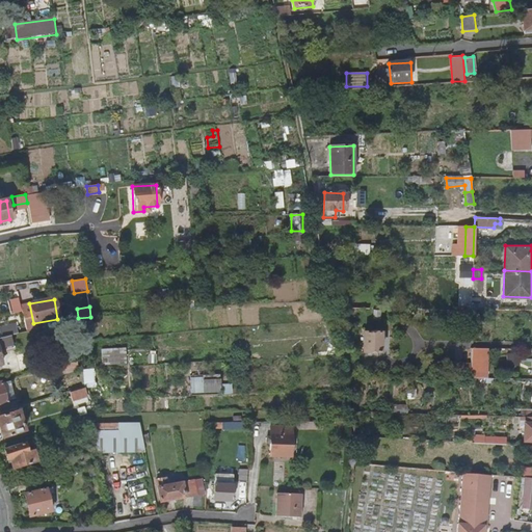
[(378,329),(362,329),(361,349),(377,350),(378,329)]
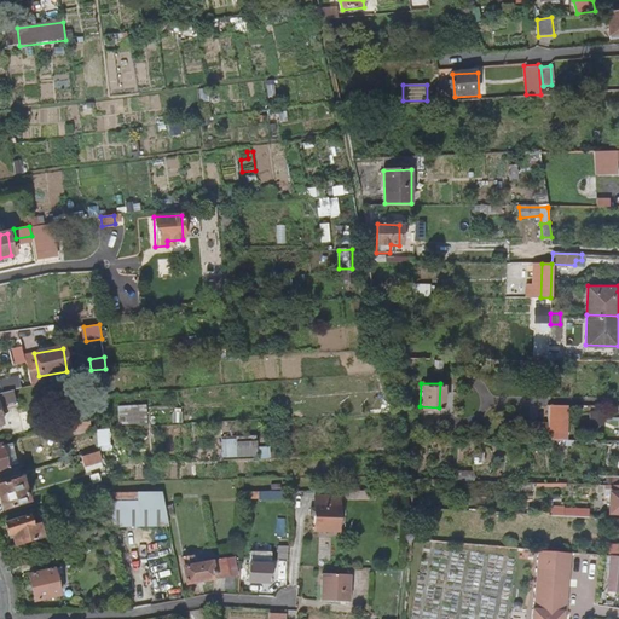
[(17,403),(15,389),(0,392),(0,423),(3,423),(0,410),(0,409),(5,409),(5,406),(17,403)]
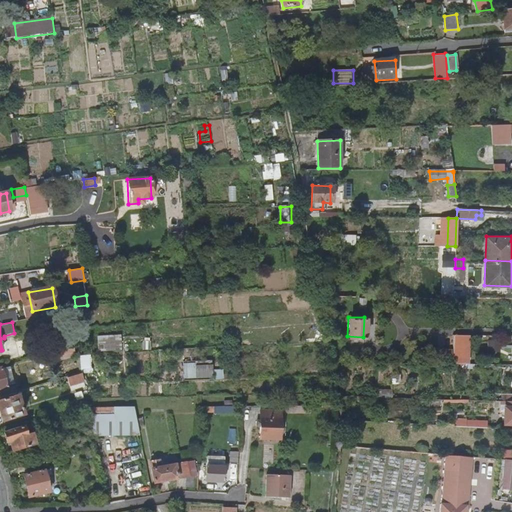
[(121,335),(97,336),(98,351),(122,350),(121,335)]
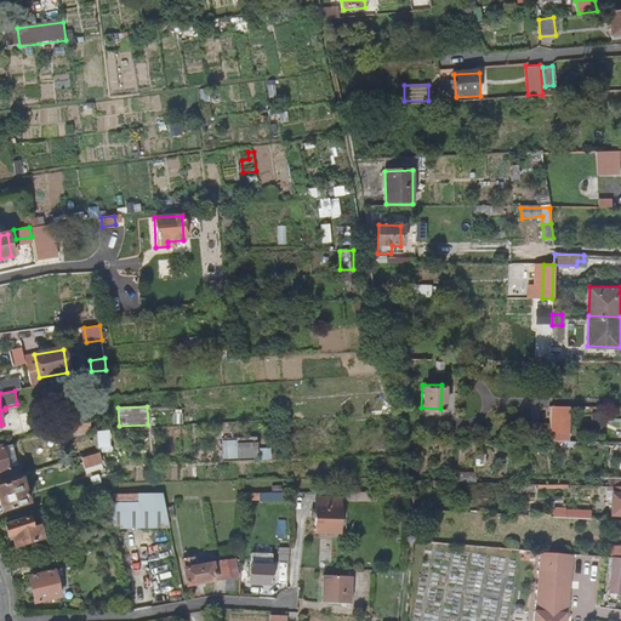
[(548,437),(567,437),(568,406),(550,406),(548,425),(548,437)]
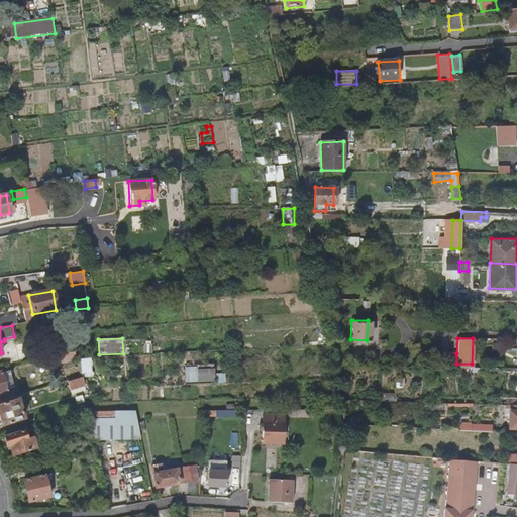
[(505,343),(492,343),(492,355),(505,355),(505,343)]
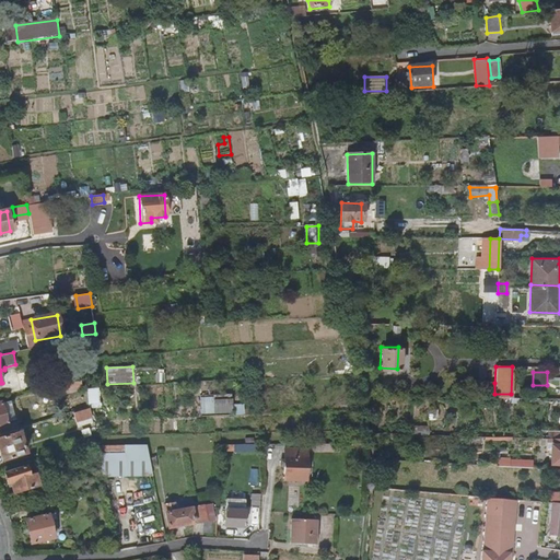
[(82,387),(80,381),(60,385),(61,392),(82,387)]
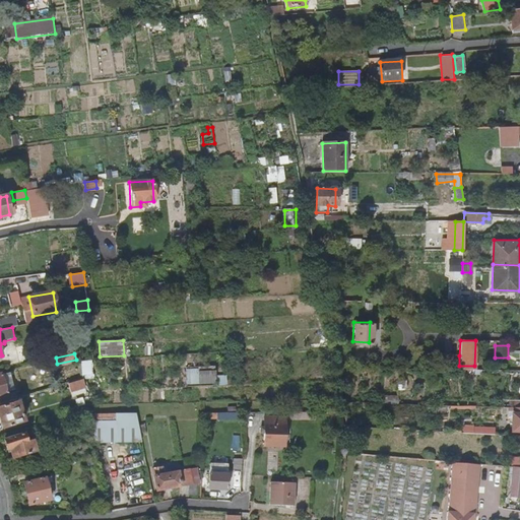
[(443,368),(459,369),(459,366),(459,355),(443,354),(443,368)]
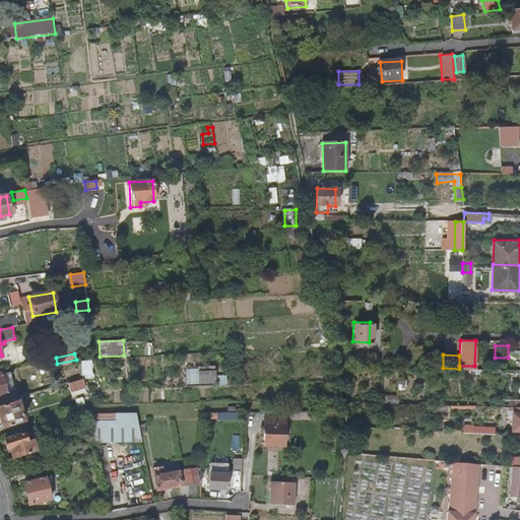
[(198,374),(198,369),(186,369),(187,385),(198,384),(198,374)]
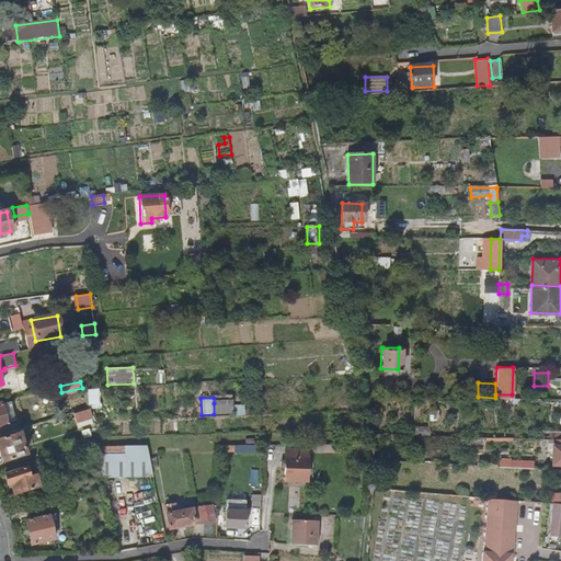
[(232,402),(214,403),(214,414),(233,414),(232,405),(232,402)]
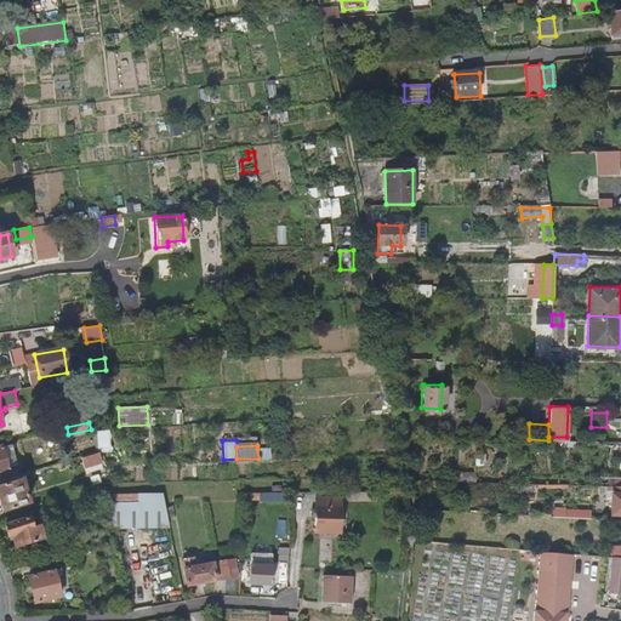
[(0,482),(10,479),(3,446),(0,446),(0,482)]
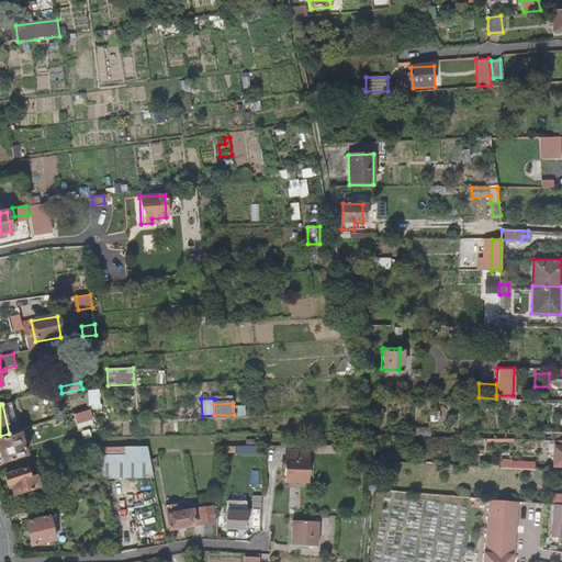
[(245,406),(233,406),(234,415),(234,416),(245,416),(245,406)]
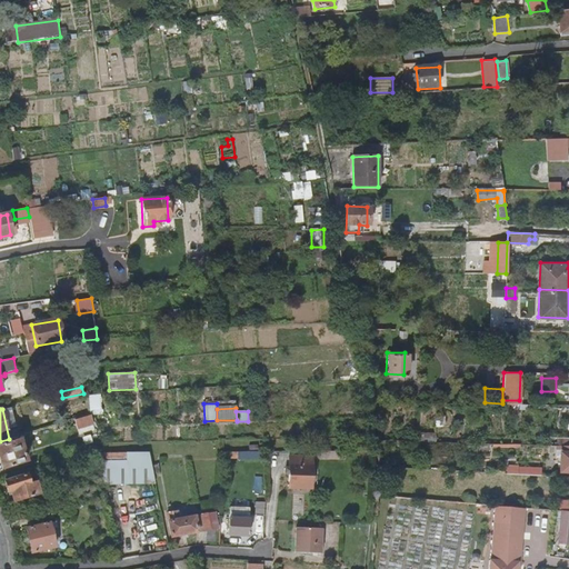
[(90,416),(75,420),(78,430),(93,426),(90,416)]
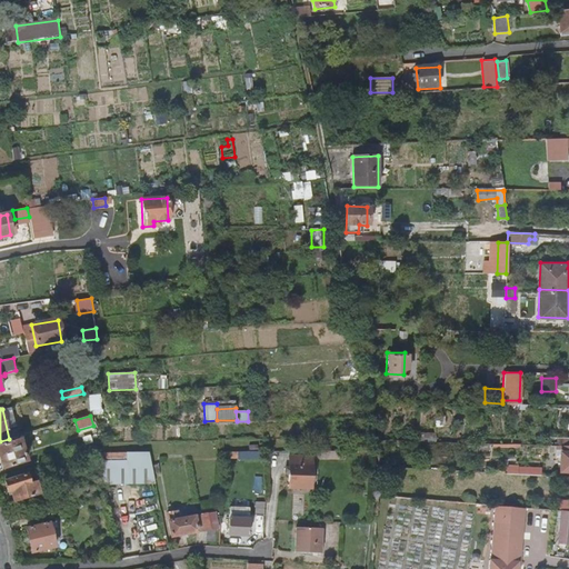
[(9,439),(0,441),(0,446),(22,441),(21,436),(9,439)]
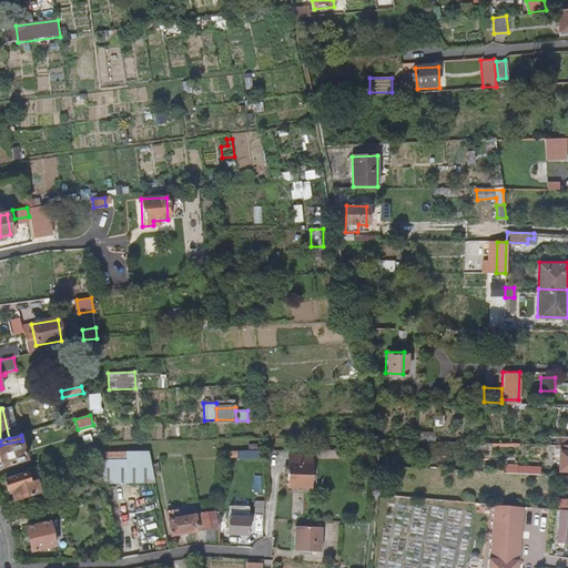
[(22,440),(0,445),(0,454),(2,467),(28,462),(22,440)]
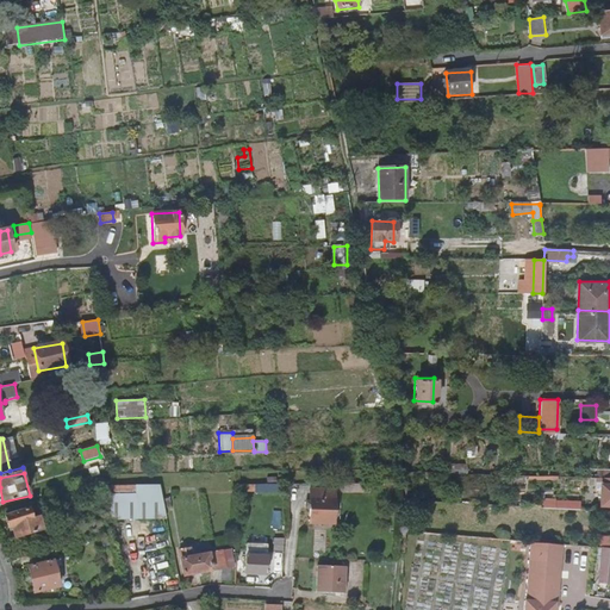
[(609,478),(598,478),(597,478),(596,481),(602,481),(602,493),(602,506),(609,505),(609,478)]
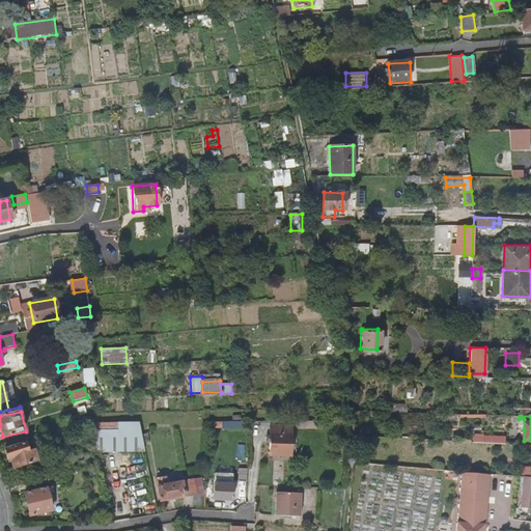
[(243,421),(208,421),(208,426),(221,427),(221,429),(243,430),(243,421)]
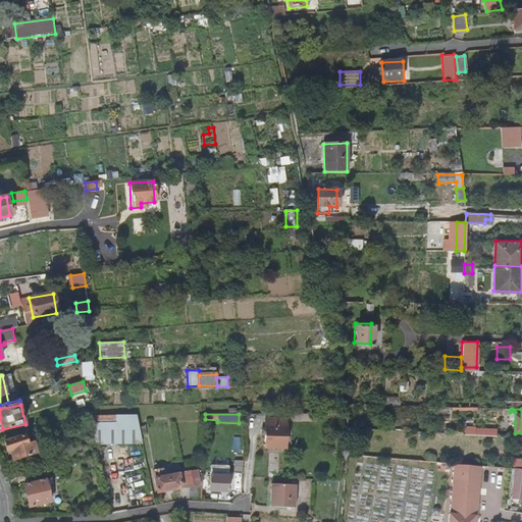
[(115,416),(116,423),(89,424),(93,445),(142,445),(136,416),(115,416)]
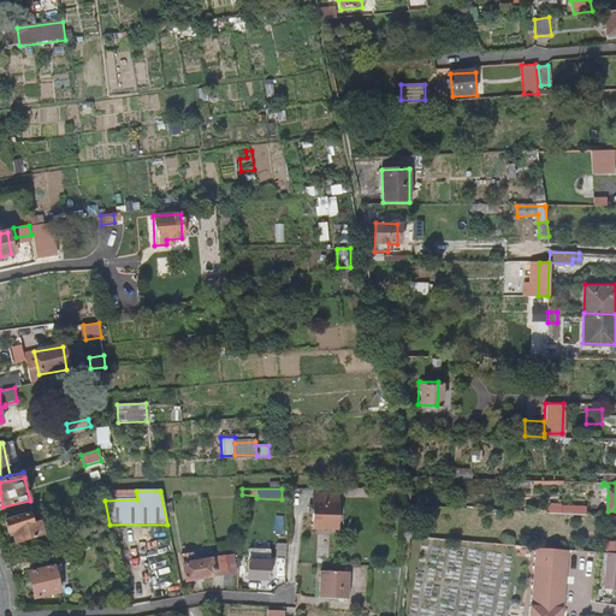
[(337,495),(313,491),(311,526),(335,527),(337,495)]
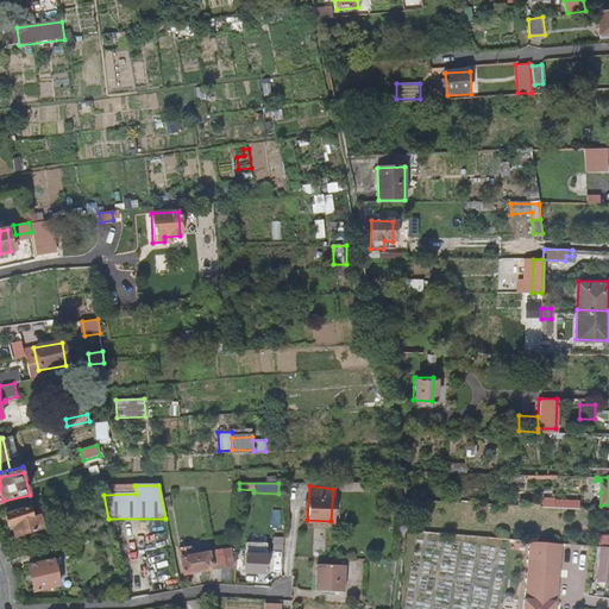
[(7,528),(11,527),(14,538),(42,531),(38,518),(32,519),(29,509),(5,515),(7,528)]
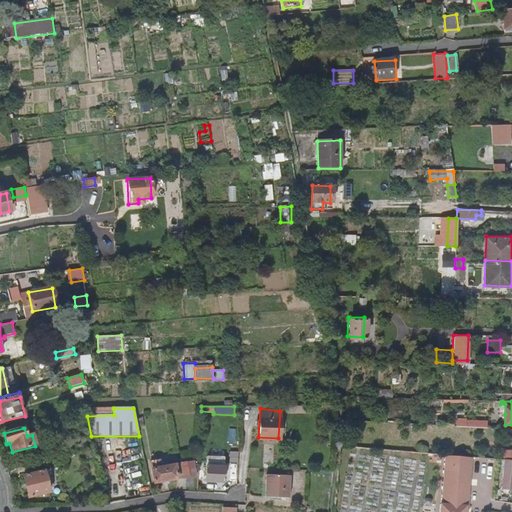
[(230,463),(238,464),(238,452),(230,452),(230,463)]
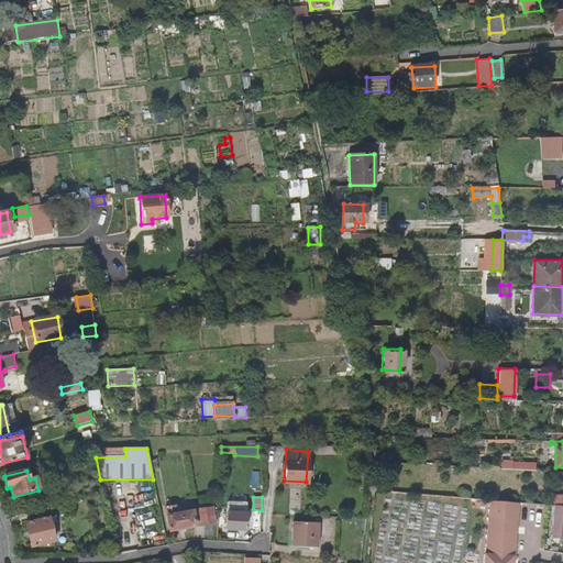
[(514,562),(519,504),(488,500),(484,562),(514,562)]
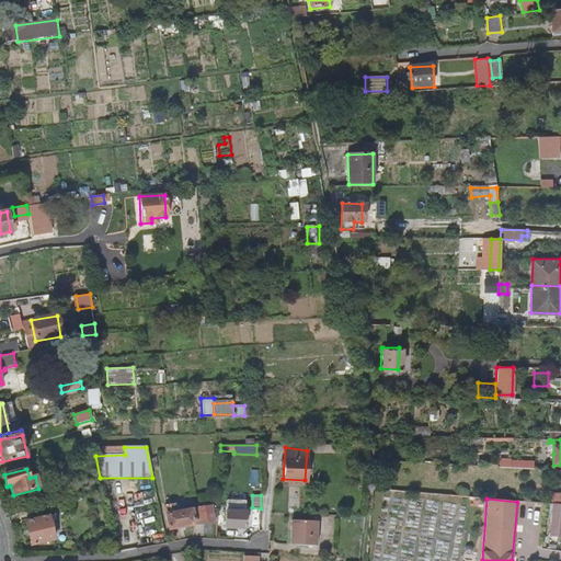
[(228,500),(227,511),(226,527),(245,528),(247,513),(248,502),(228,500)]
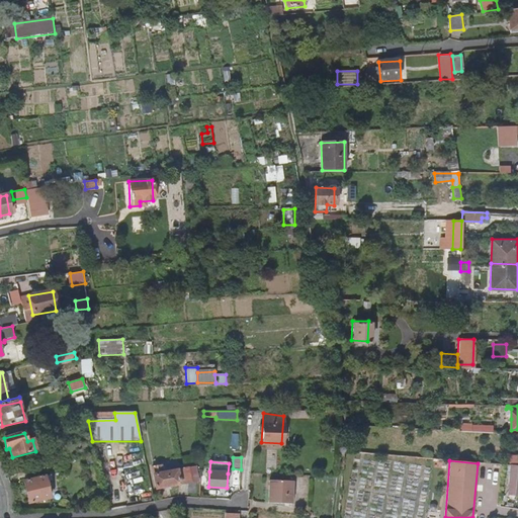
[(158,489),(191,483),(189,468),(161,473),(160,465),(153,466),(158,489)]
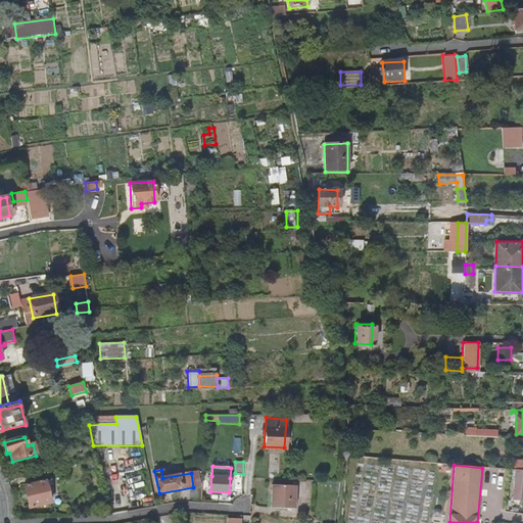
[(49,479),(22,486),(29,508),(50,502),(46,486),(51,484),(49,479)]
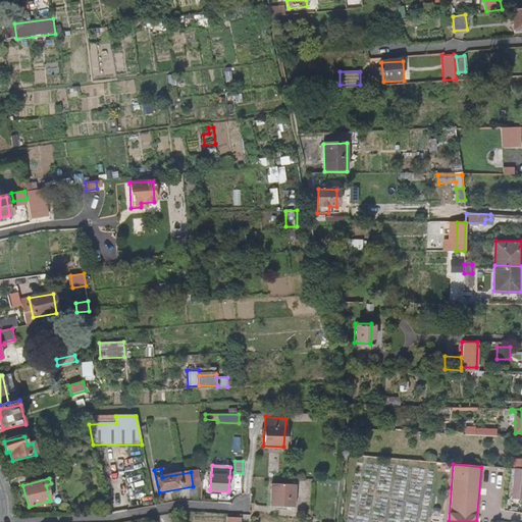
[(297,485),(271,484),(270,508),(296,509),(297,485)]
